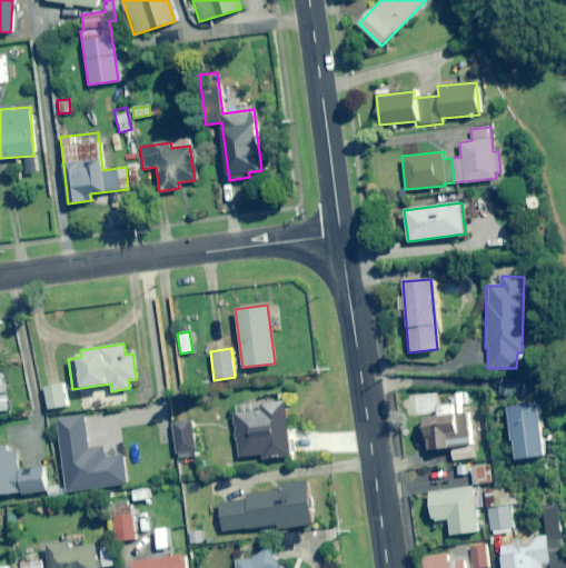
[(519,379),(498,378),(497,395),(518,396),(519,379)]
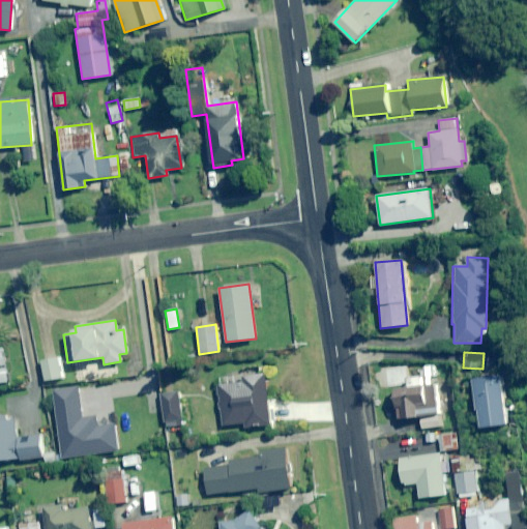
[(57,356),(39,359),(44,380),(60,378),(57,356)]
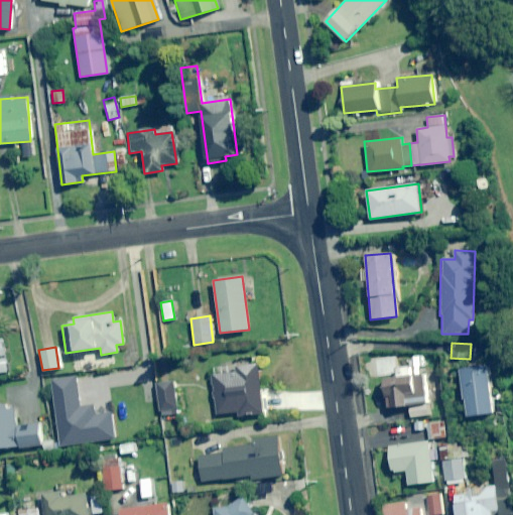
[(493,413),(488,365),(459,368),(460,380),(456,381),(458,398),(465,397),(467,416),(493,413)]
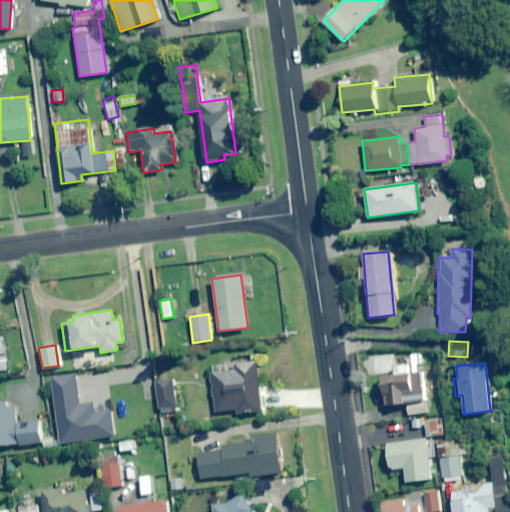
[(408,373),(407,364),(393,366),(394,375),(381,376),(385,405),(405,403),(406,415),(426,413),(421,372),(408,373)]
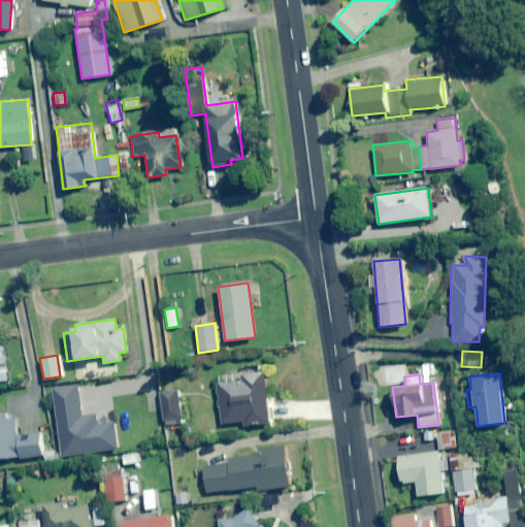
[(270,423),(263,375),(215,383),(220,424),(242,421),(243,426),(270,423)]
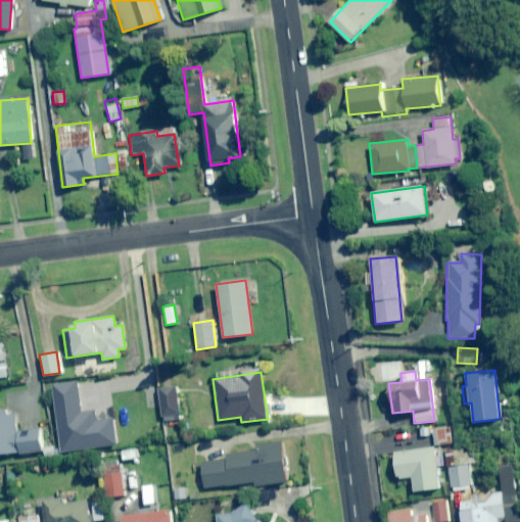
[(181,418),(174,386),(155,390),(162,422),(181,418)]
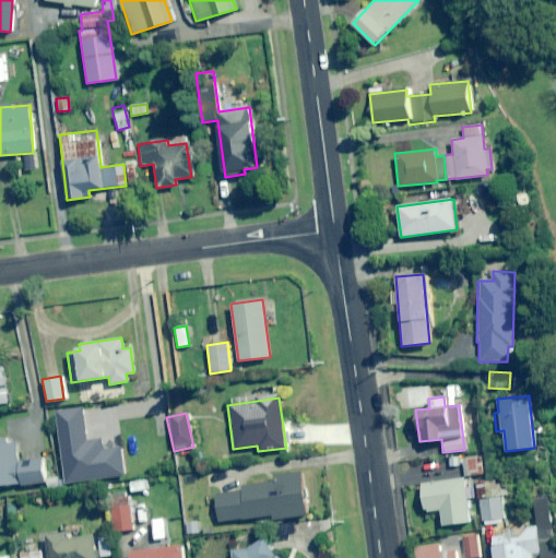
[(39,460),(15,462),(13,442),(6,443),(4,438),(0,439),(0,486),(18,484),(19,487),(43,484),(39,460)]
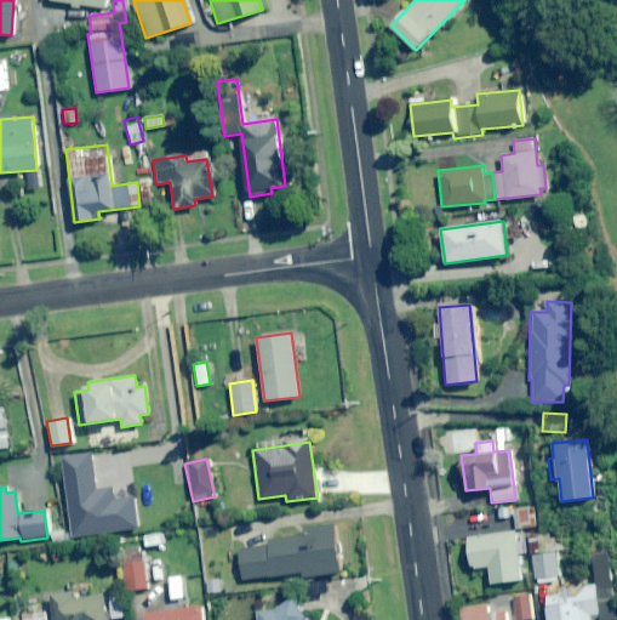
[(535,525),(533,506),(512,508),(514,529),(535,525)]
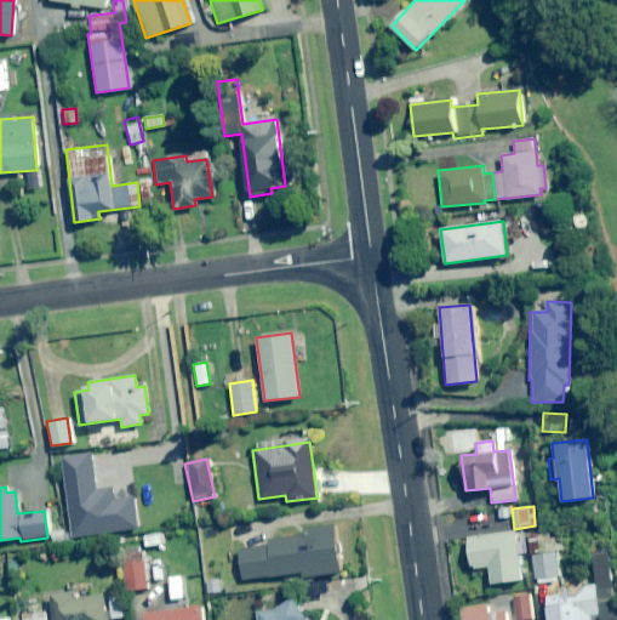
[(343,570),(336,518),(297,524),(298,535),(268,540),(268,545),(239,550),(244,581),(304,572),(304,576),(343,570)]
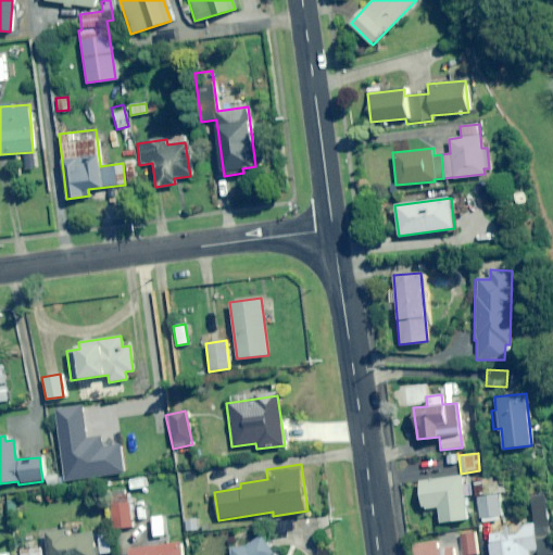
[(57,474),(45,475),(46,487),(58,484),(57,474)]
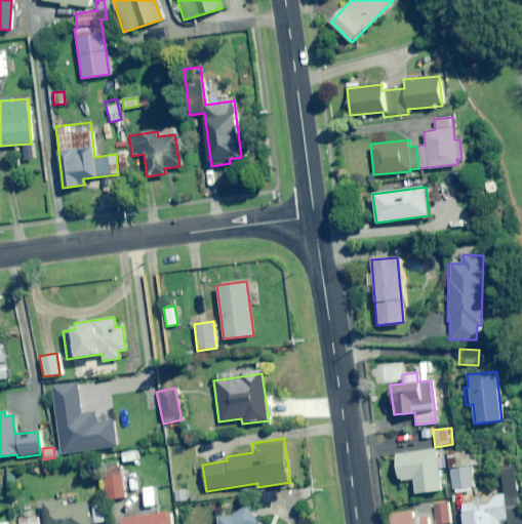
[(441,489),(435,448),(394,454),(398,480),(412,478),(414,493),(441,489)]
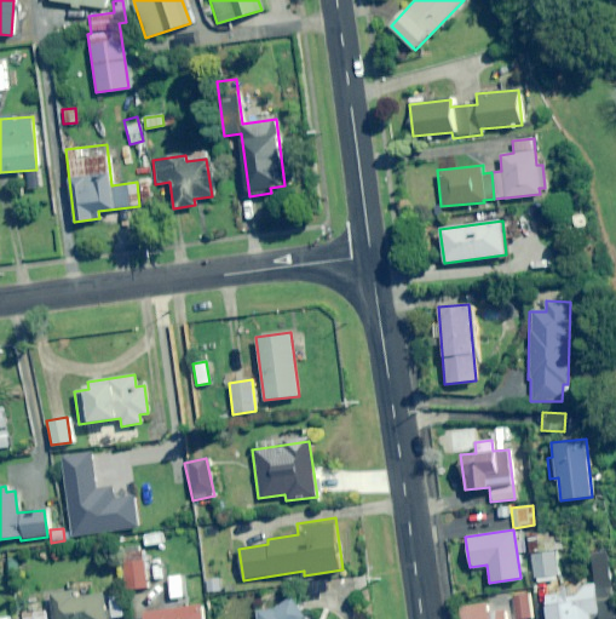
[(537,549),(536,536),(527,537),(533,583),(540,582),(556,579),(552,551),(552,548),(537,549)]
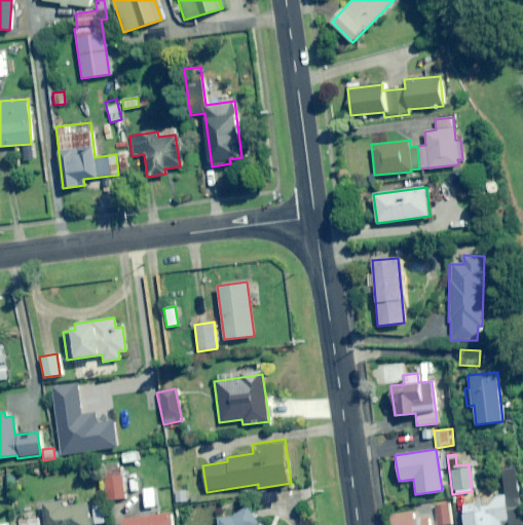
[(515,490),(512,466),(502,469),(506,491),(515,490)]
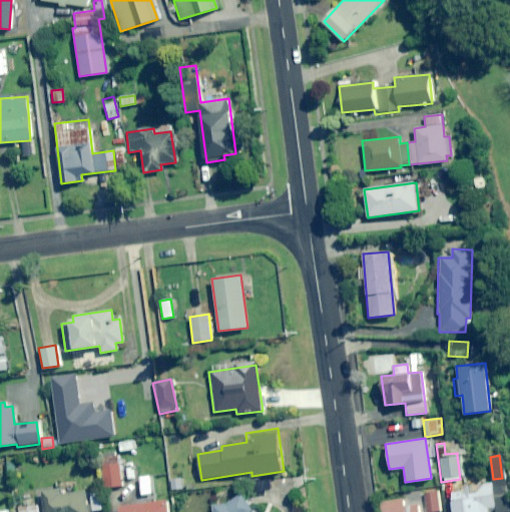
[(120,486),(118,461),(100,462),(102,487),(120,486)]
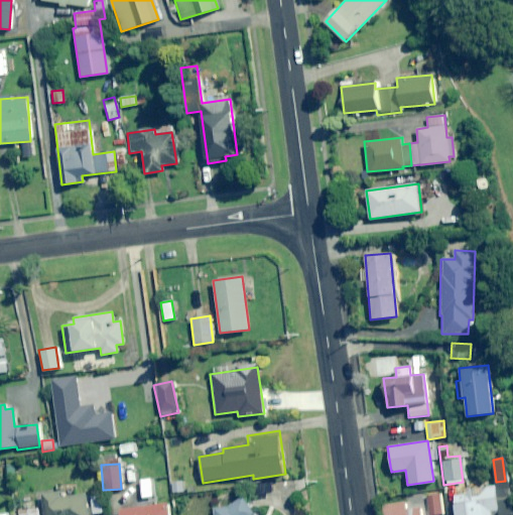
[(183,492),(182,481),(170,482),(171,493),(183,492)]
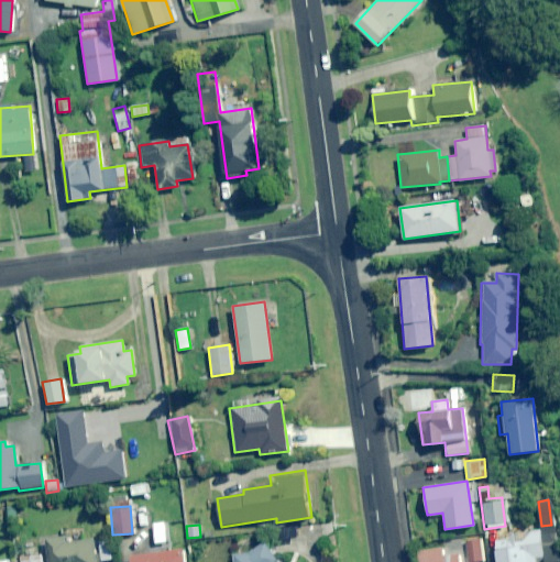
[(559,561),(557,543),(541,546),(539,532),(493,538),(495,561),(559,561)]
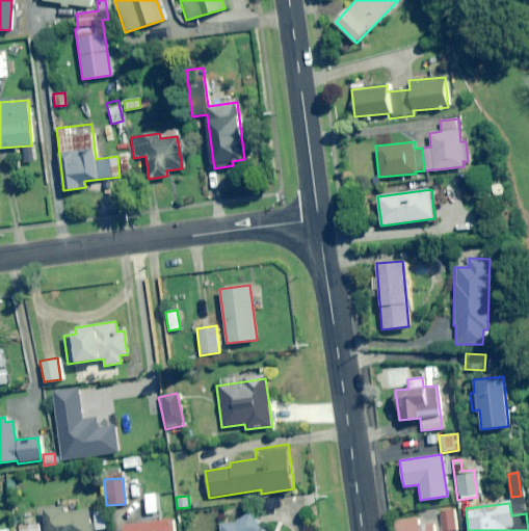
[(74,510),(73,505),(42,509),(44,530),(88,530),(86,509),(74,510)]
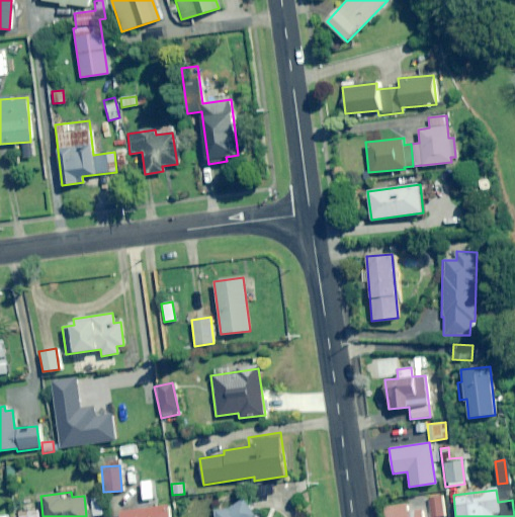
[(430,516),(442,516),(440,495),(427,496),(429,516),(430,516)]
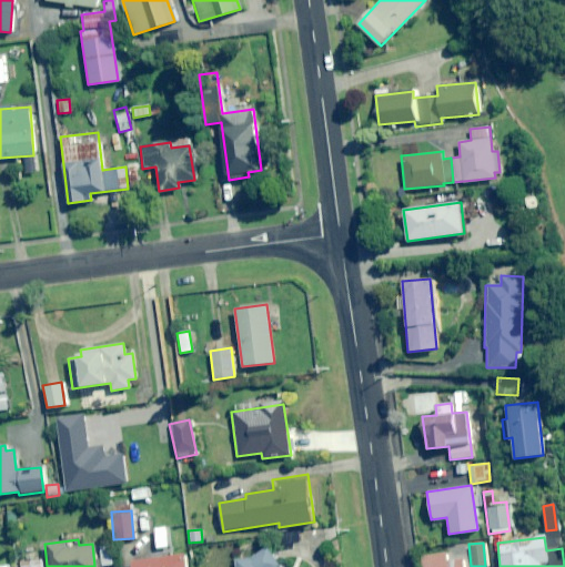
[(110,545),(98,546),(100,566),(112,565),(110,545)]
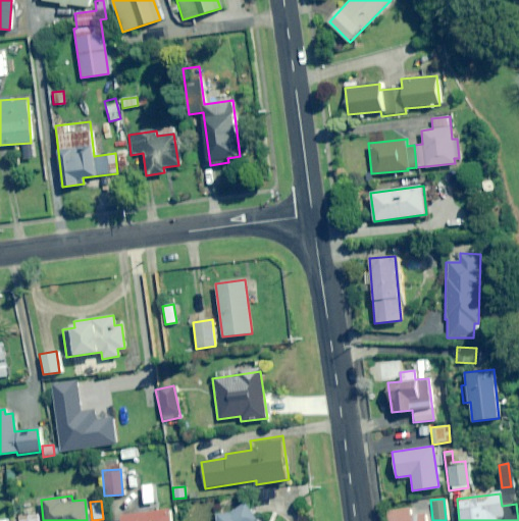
[(254,520),(254,510),(245,505),(237,511),(216,513),(217,520),(254,520)]
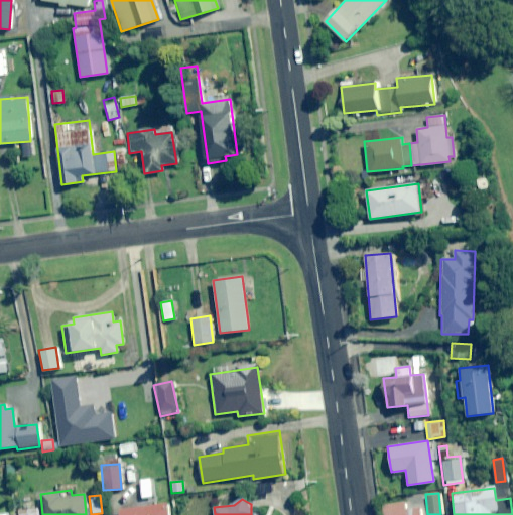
[(403,510),(402,501),(380,504),(381,514),(419,514),(419,508),(403,510)]
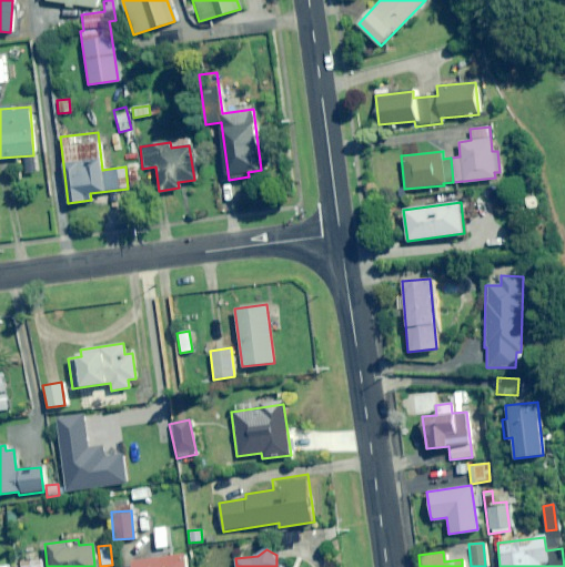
[(185,566),(184,553),(132,560),(132,566),(185,566)]
